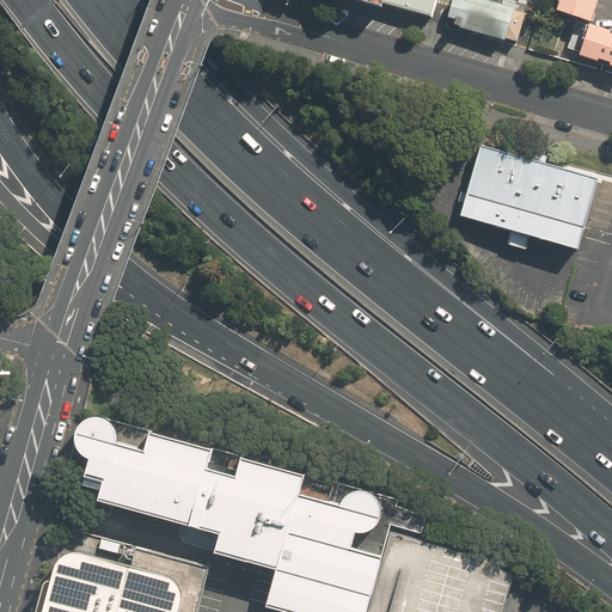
[(434,16),(438,0),(385,0),(385,2),(434,16)]
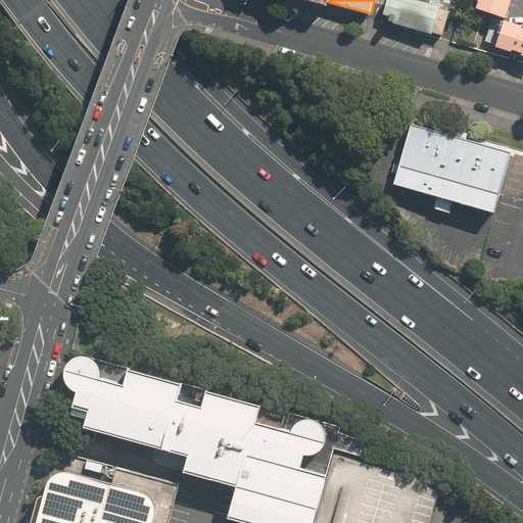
[(441,8),(412,0),(397,0),(391,24),(433,36),(441,8)]
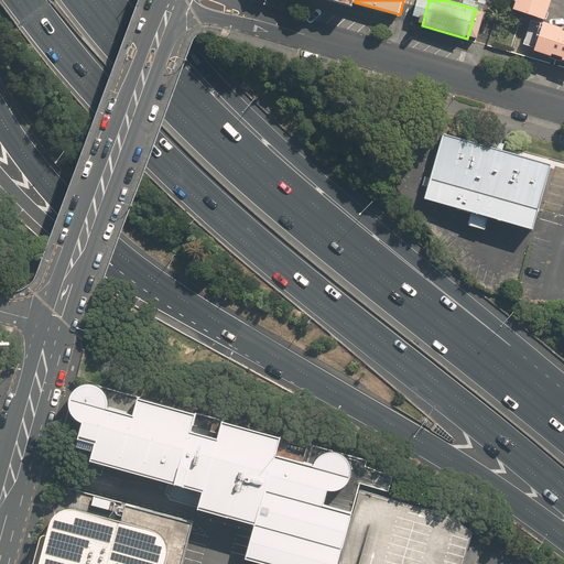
[(516,0),(513,7),(545,18),(551,0),(516,0)]
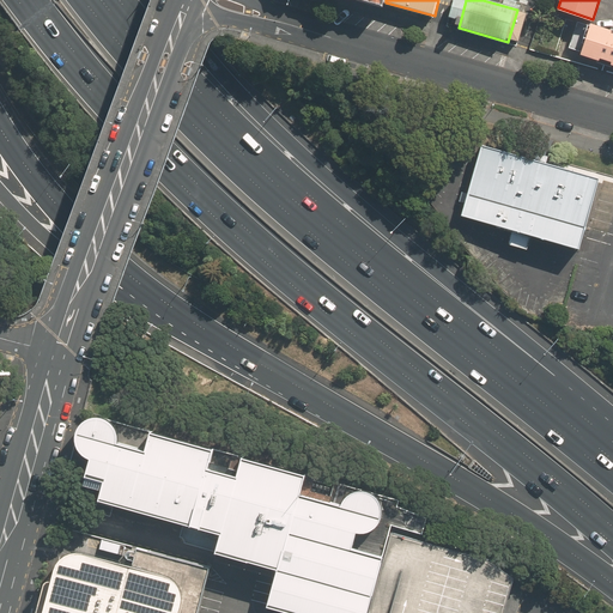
[(612,31),(592,25),(582,56),(612,66),(612,31)]
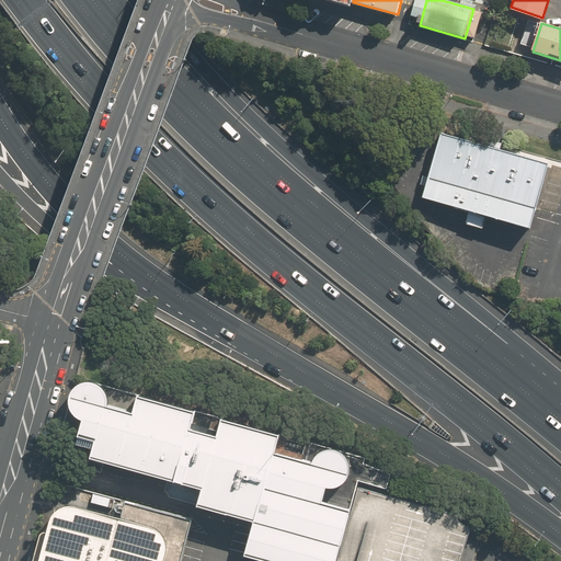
[(549,163),(442,133),(423,196),(530,227),(549,163)]
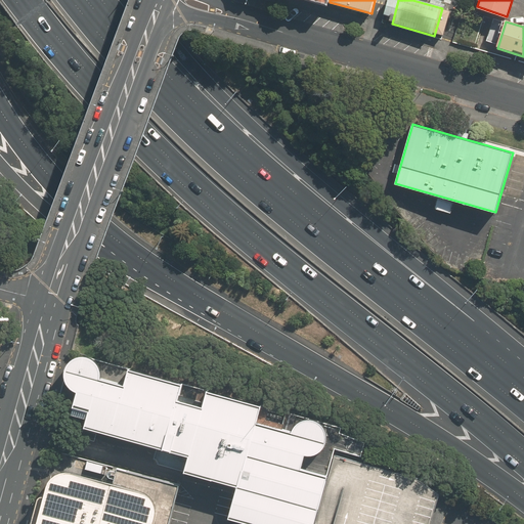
[(259,420),(263,405),(92,359),(86,358),(80,358),(74,361),(70,366),(68,376),(70,383),(73,387),(79,391),(73,415),(89,419),(87,427),(157,446),(155,459),(158,465),(185,473),(187,471),(239,485),(259,420)]
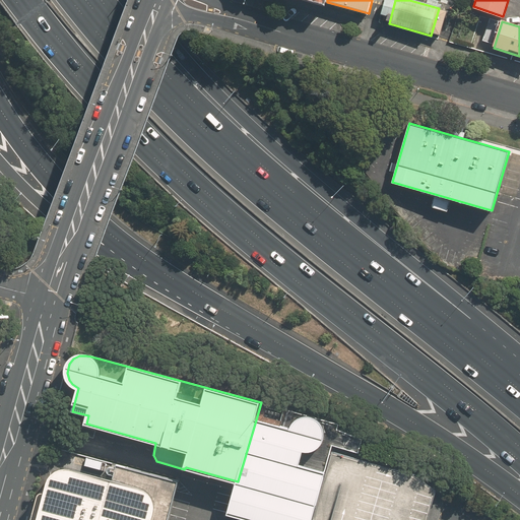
[(257,416),(238,481),(229,510),(265,519),(312,519),(326,468),(300,461),(304,448),(312,448),(316,446),(321,442),(324,437),(325,428),(321,420),(316,414),(308,412),(300,414),(294,418),(290,426),(257,416)]
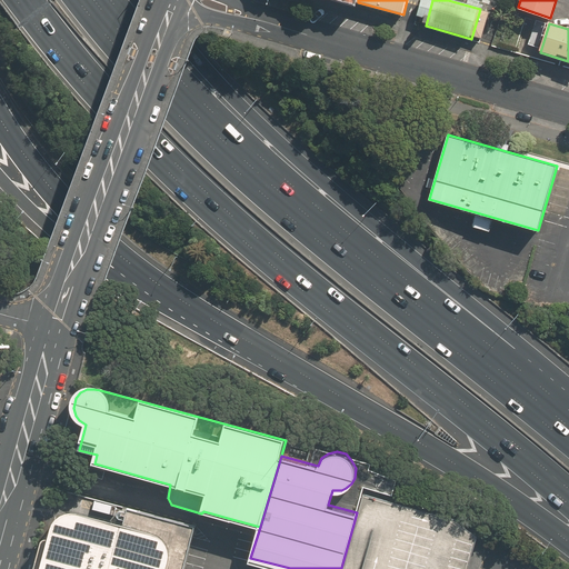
[(453,519),(362,492),(357,512),(341,568),(467,568),(477,535),(453,519)]
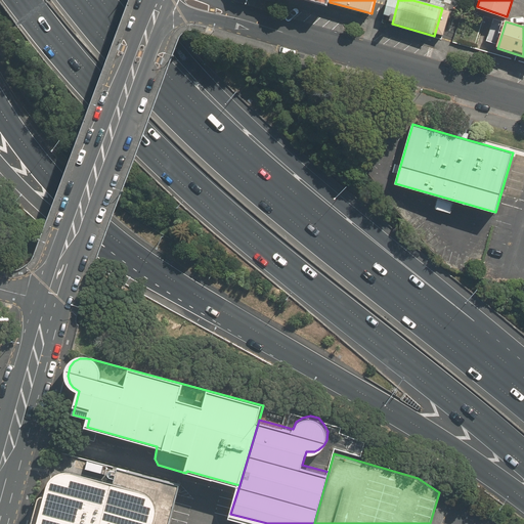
[(170,523),(180,485),(117,468),(114,483),(71,472),(64,472),(59,474),(55,476),(51,481),(39,523),(170,523)]
